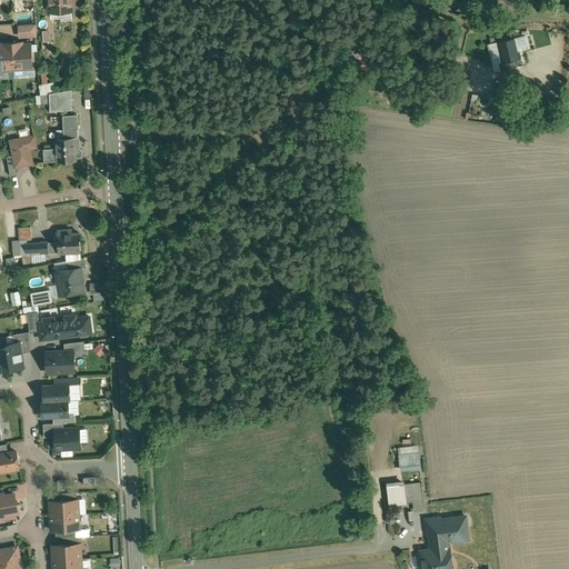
[(49,0),(50,12),(72,11),(71,0),(49,0)]
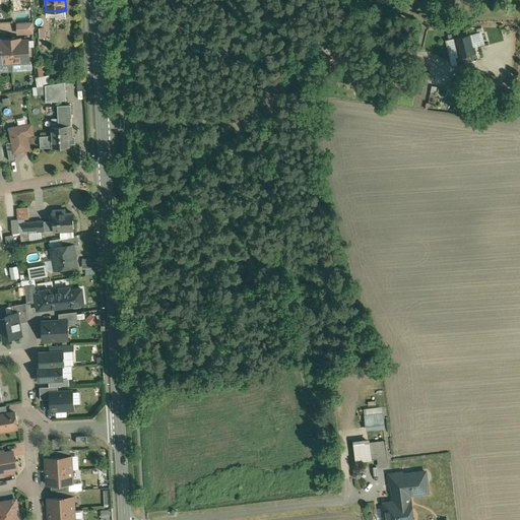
[(471,35),(455,39),(460,57),(461,57),(463,63),(477,60),(471,35)]
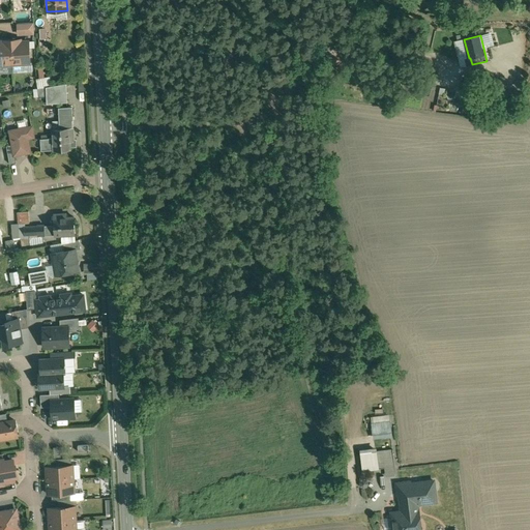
[(12,39),(4,40),(4,42),(0,42),(0,63),(5,64),(6,65),(13,65),(12,39)]
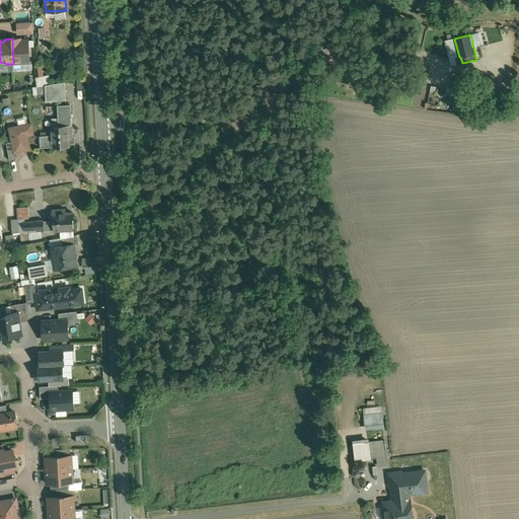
[(28,41),(16,42),(16,39),(12,39),(13,64),(20,63),(22,62),(29,61),(28,41)]
